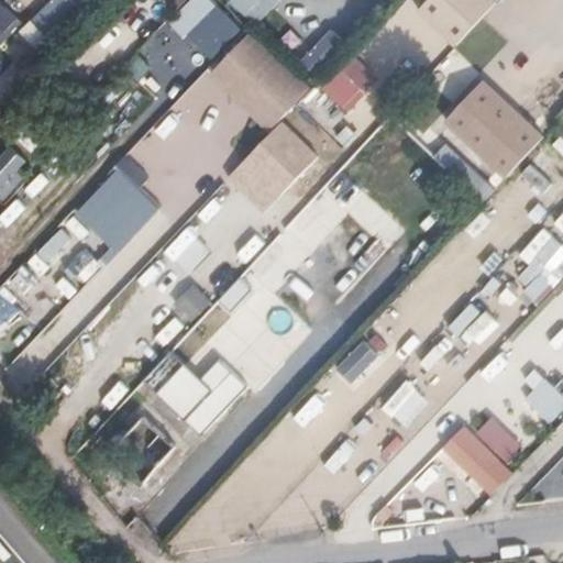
[(75,0),(51,0),(34,19),(51,34),(78,2),(75,0)]
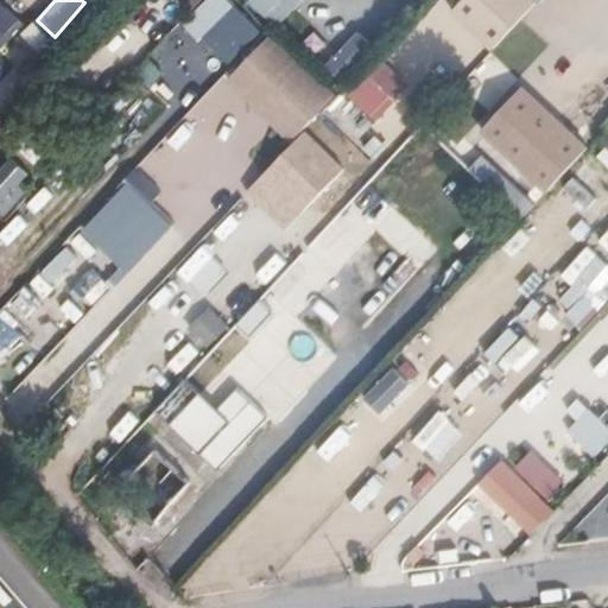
[(230,0),(203,0),(184,21),(229,63),(261,29),(230,0)]
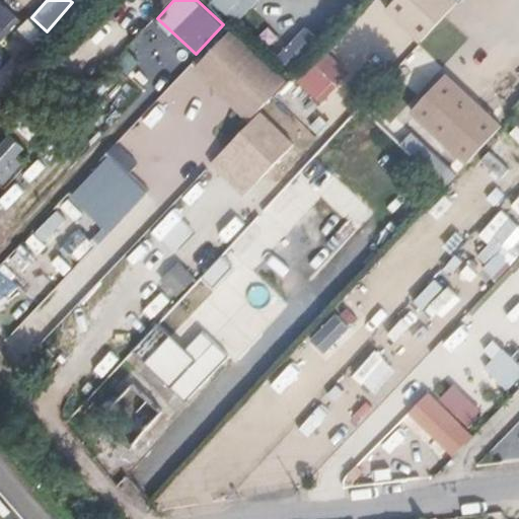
[(251,0),(205,0),(231,20),(251,0)]
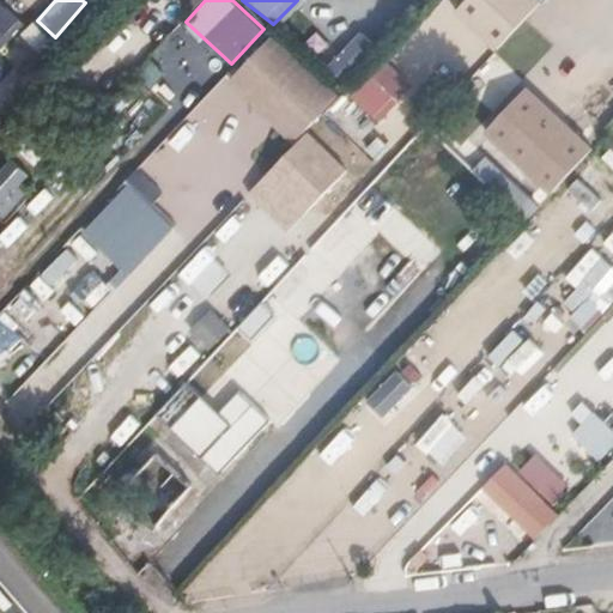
[(456,0),(453,5),(497,54),(551,0),(456,0)]
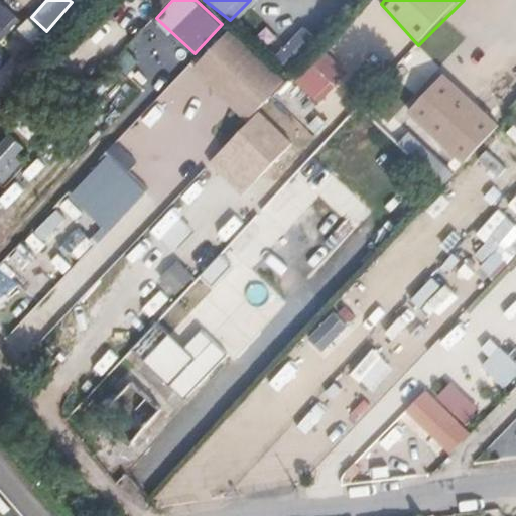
[(0,41),(20,21),(0,4),(0,41)]
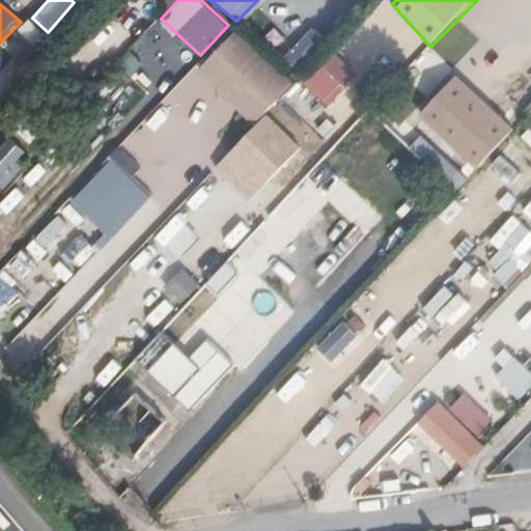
[(28,19),(21,30),(38,43),(46,32),(28,19)]
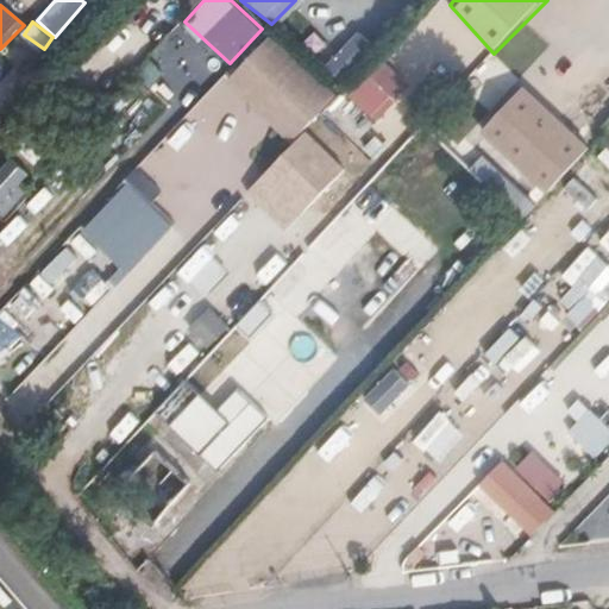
[(340,90),(271,24),(220,73),(290,148),(308,129),(340,90)]
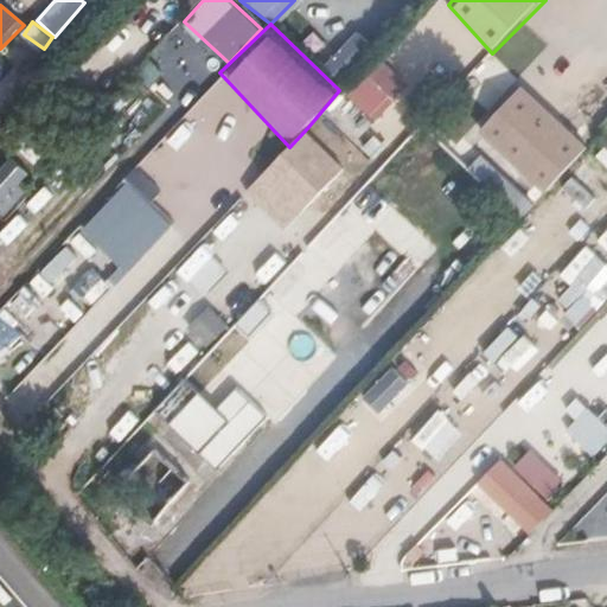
[(0,102),(48,63),(24,34),(0,55),(0,102)]
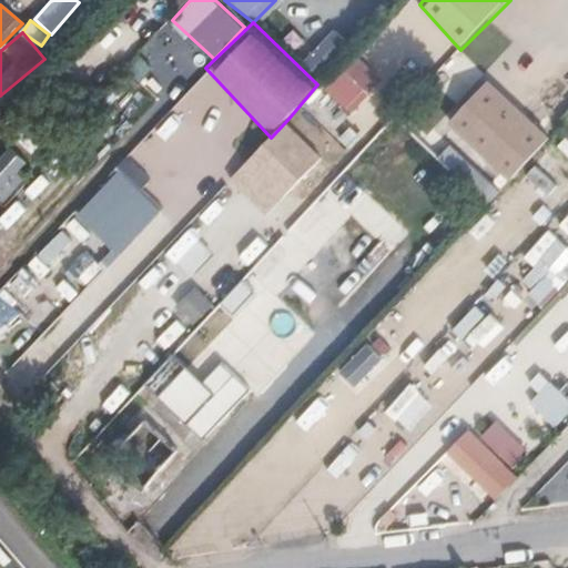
[(125,67),(138,81),(153,69),(141,53),(125,67)]
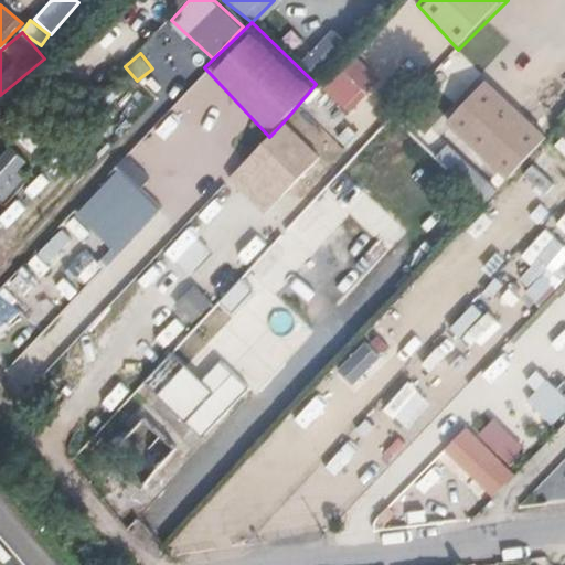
[(454,53),(432,77),(454,98),(477,74),(454,53)]
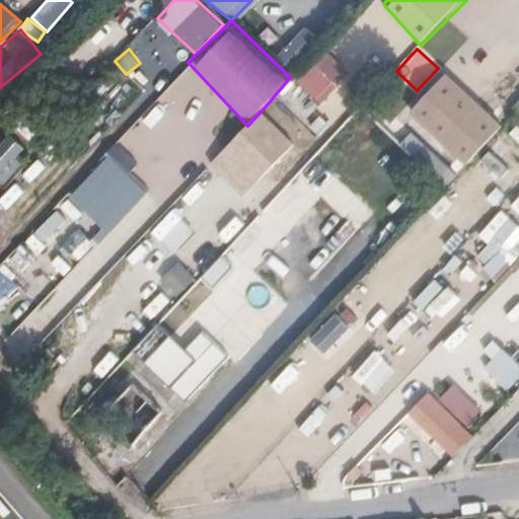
[(288,92),(311,115),(346,79),(321,57),(288,92)]
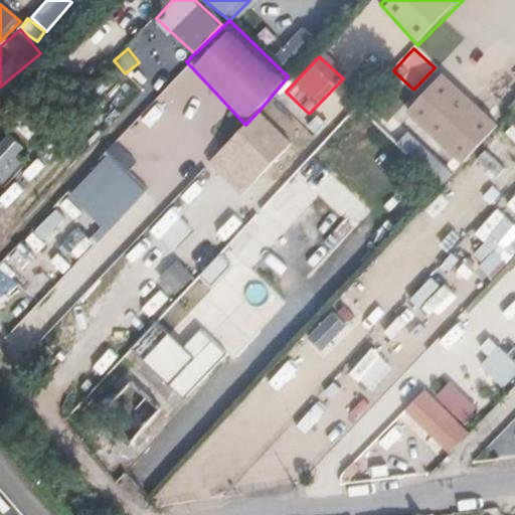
[(499,124),(441,69),(402,107),(463,167),(499,124)]
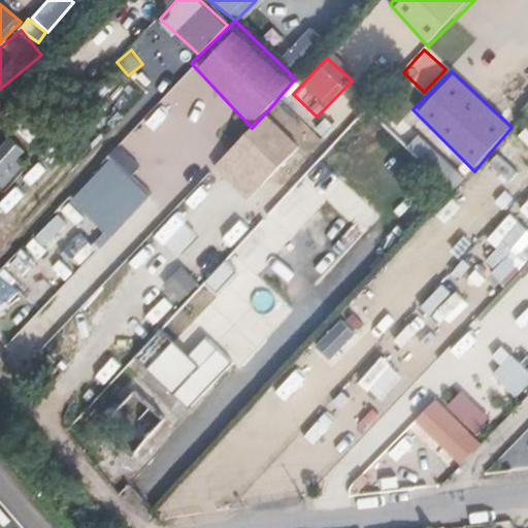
[(267,111),(252,128),(211,173),(249,203),(304,147),(267,111)]
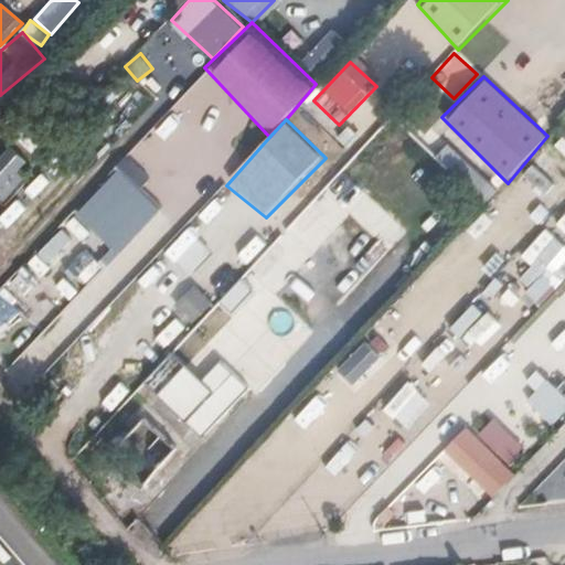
[(212,161),(231,171),(248,140),(256,145),(262,136),(234,120),(212,161)]
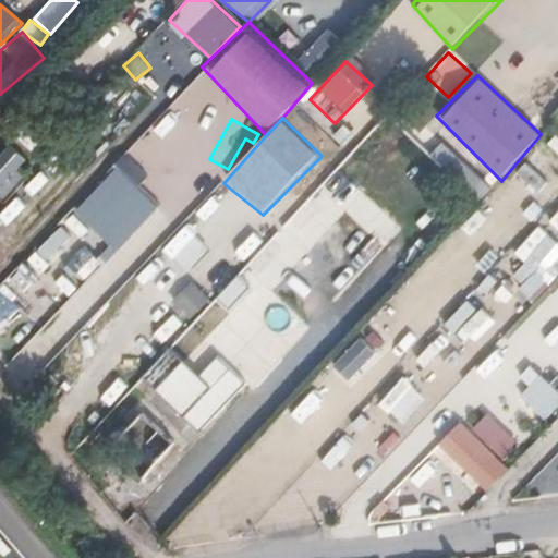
[(557,156),(557,135),(548,147),(557,156)]
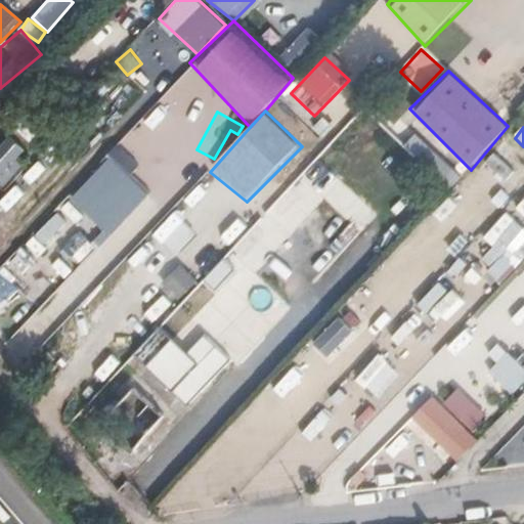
[(403,147),(449,188),(463,174),(417,133),(403,147)]
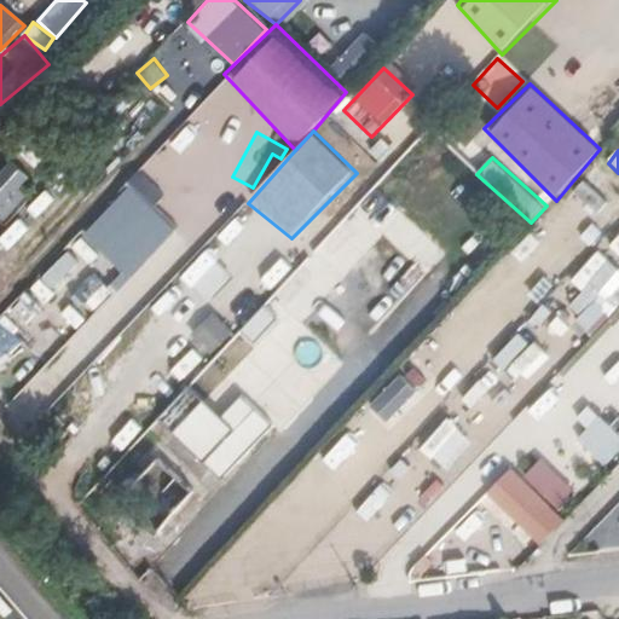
[(177,231),(127,185),(76,236),(128,282),(177,231)]
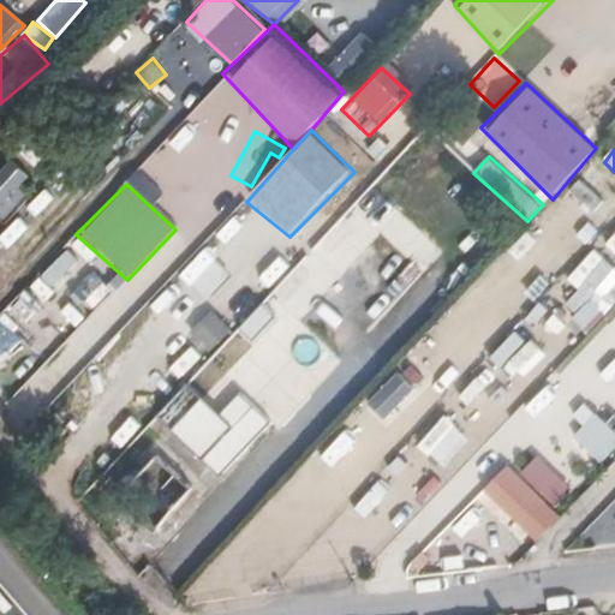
[(274,252),(255,274),(264,282),(285,261),(274,252)]
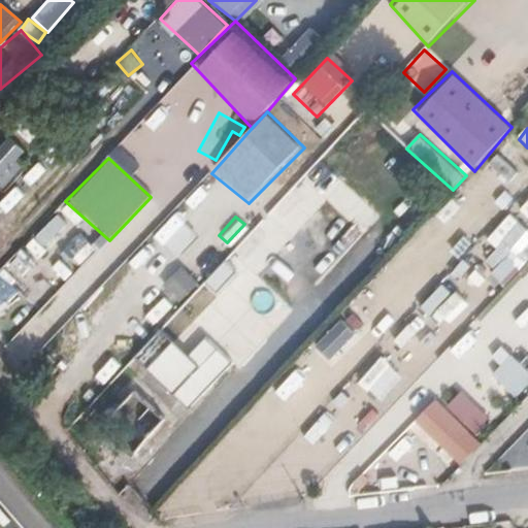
[(527,261),(527,228),(510,217),(494,242),(498,244),(485,264),(514,283),(527,261)]
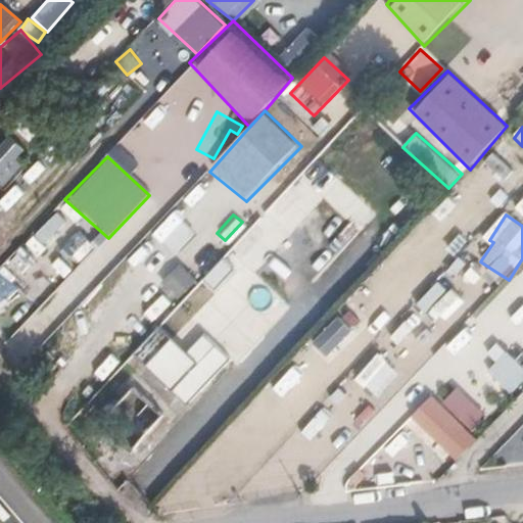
[(225,255),(204,278),(216,288),(236,266),(225,255)]
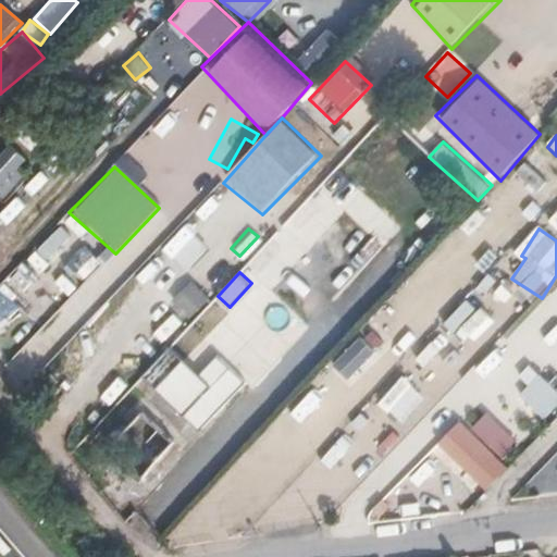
[(190,318),(212,298),(196,280),(173,299),(190,318)]
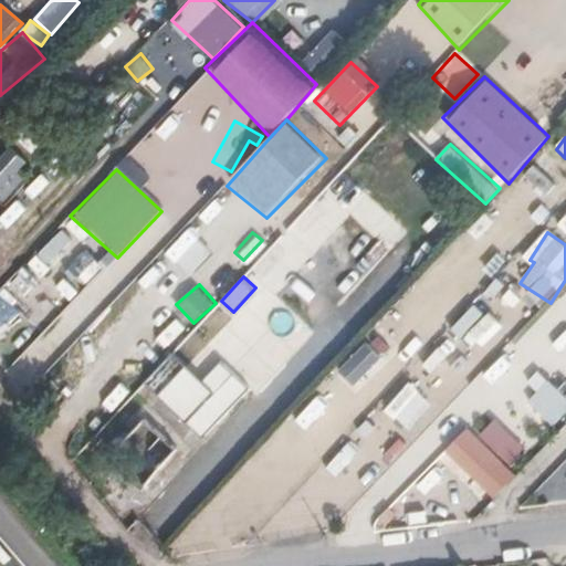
[(279,335),(254,363),(265,373),(290,345),(279,335)]
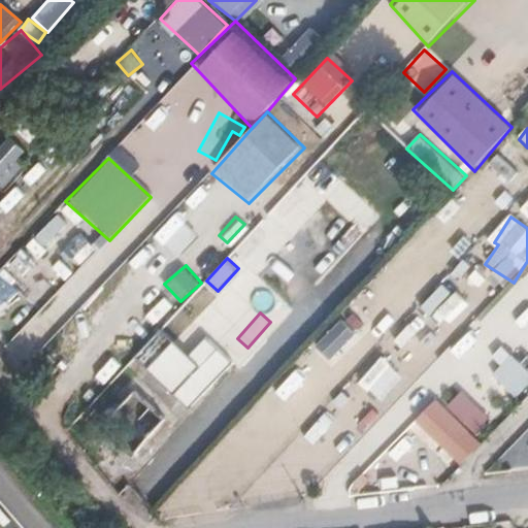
[(527,331),(527,312),(518,324),(527,333),(527,331)]
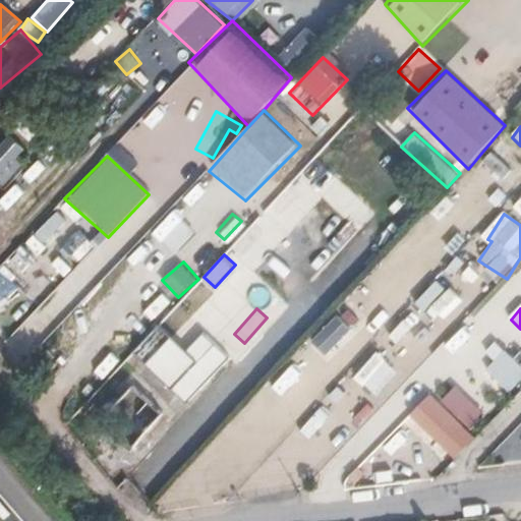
[(337,314),(311,341),(326,355),(352,329),(337,314)]
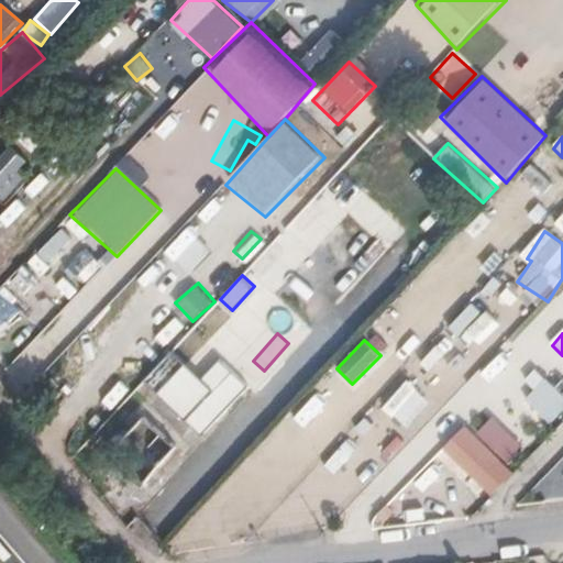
[(198,372),(168,343),(141,379),(200,439),(257,388),(220,351),(198,372)]
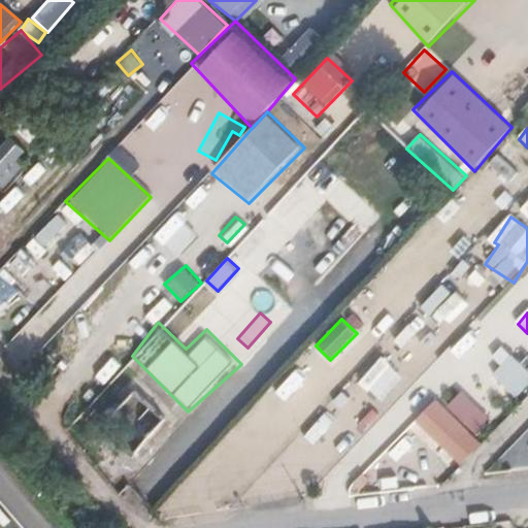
[(527,368),(508,350),(489,370),(517,397),(527,385),(527,368)]
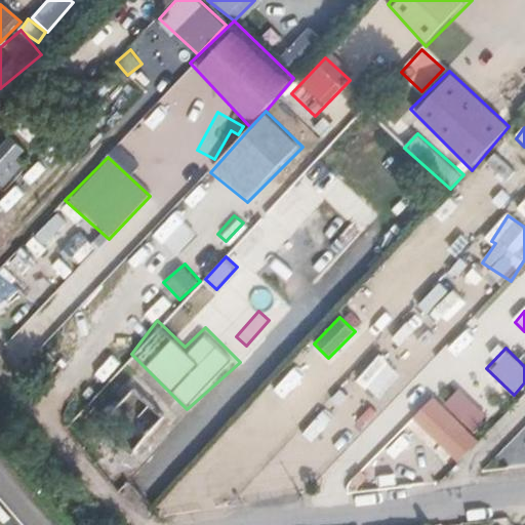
[(379,400),(404,374),(380,354),(357,379),(379,400)]
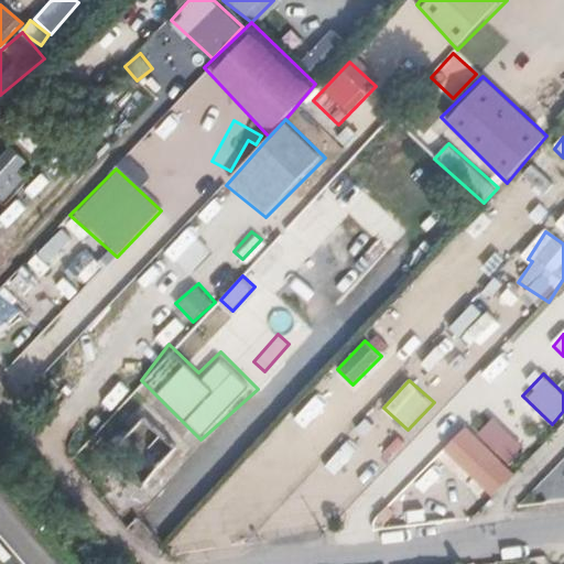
[(533,411),(519,397),(487,430),(501,443),(533,411)]
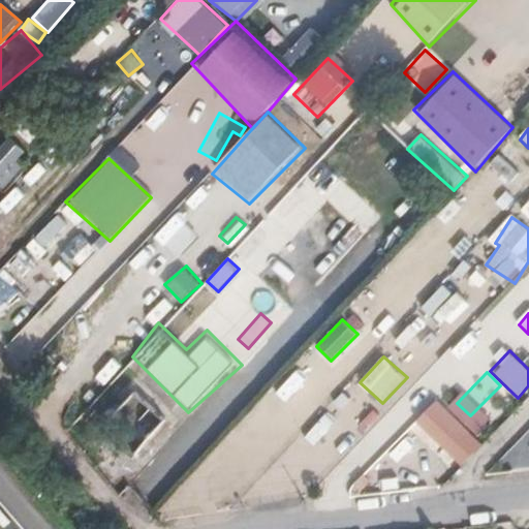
[(165,421),(135,390),(96,430),(128,460),(165,421)]
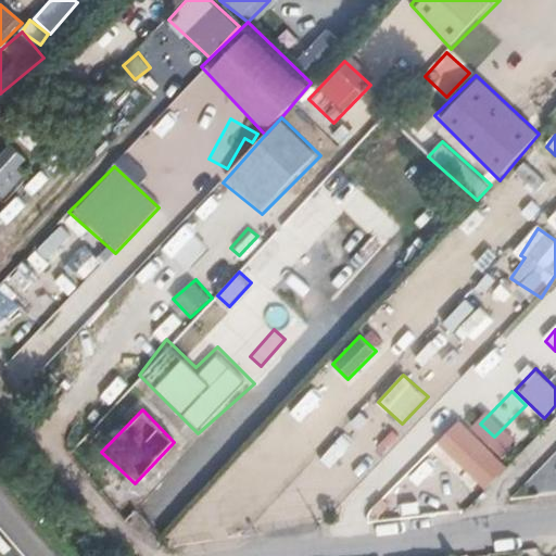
[(422,457),(380,498),(399,516),(409,507),(414,514),(446,483),(422,457)]
